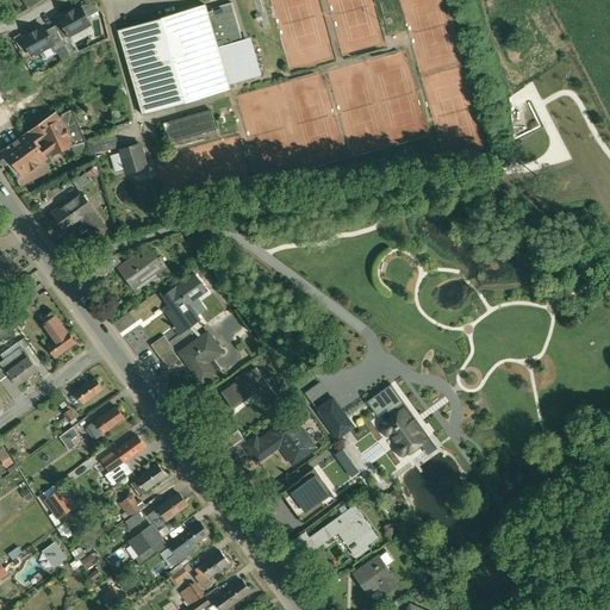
[(22,0),(29,10),(43,0),(22,0)]
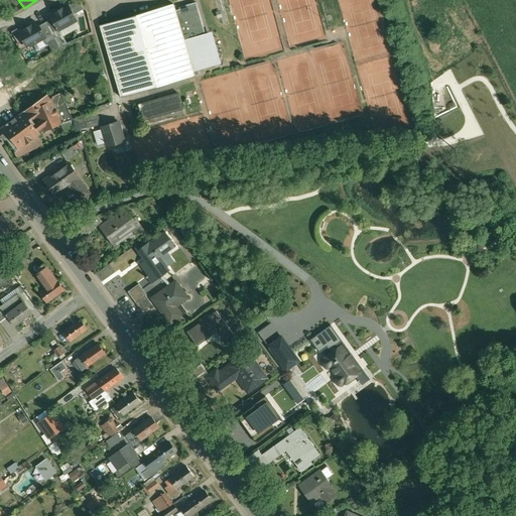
[(78,0),(69,5),(75,15),(85,10),(78,0)]
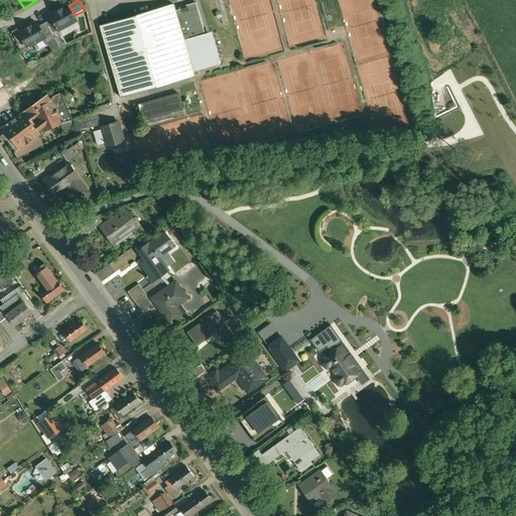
[(197,2),(180,7),(180,9),(176,10),(196,76),(201,75),(198,65),(214,60),(197,2)]
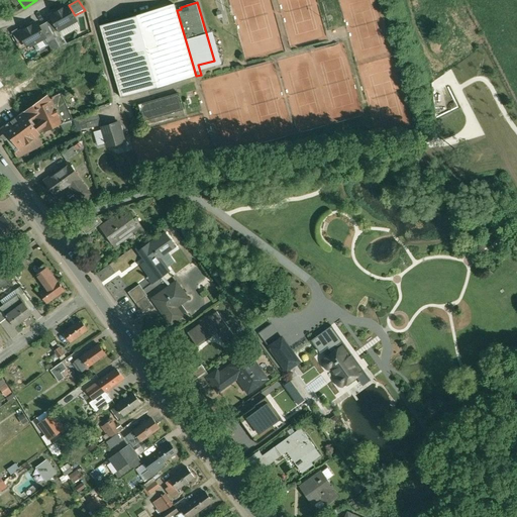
[(175,4),(101,25),(122,98),(196,76),(177,10),(175,4)]
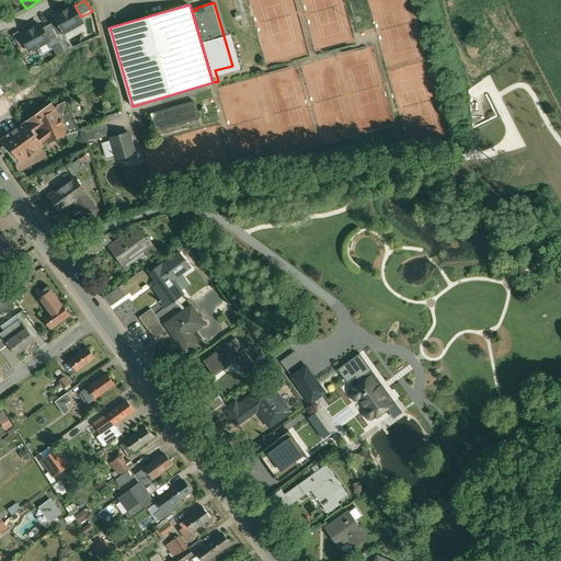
[(75,6),(56,16),(58,21),(65,33),(83,22),(81,16),(75,6)]
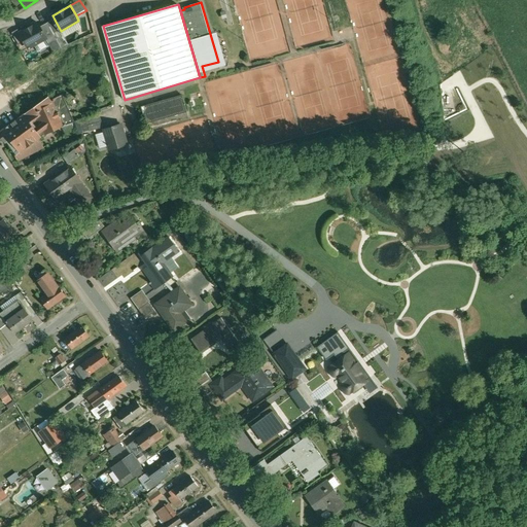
[(55,20),(47,23),(55,35),(61,31),(55,20)]
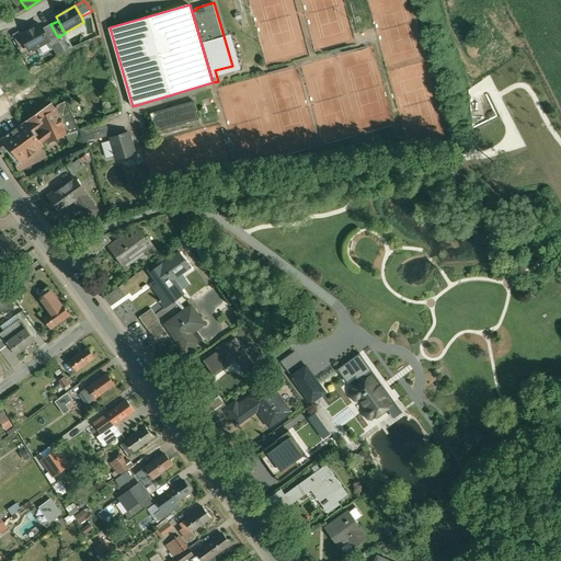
[(41,24),(22,35),(31,52),(49,41),(43,29),(41,24)]
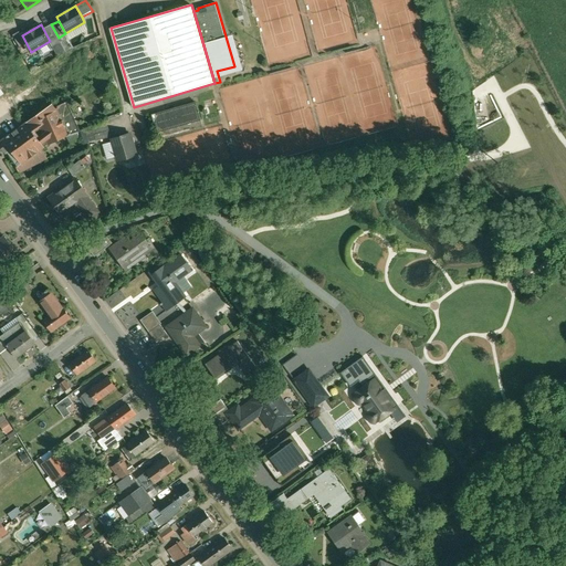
[(59,38),(51,24),(43,29),(50,41),(53,46),(61,42),(59,38)]
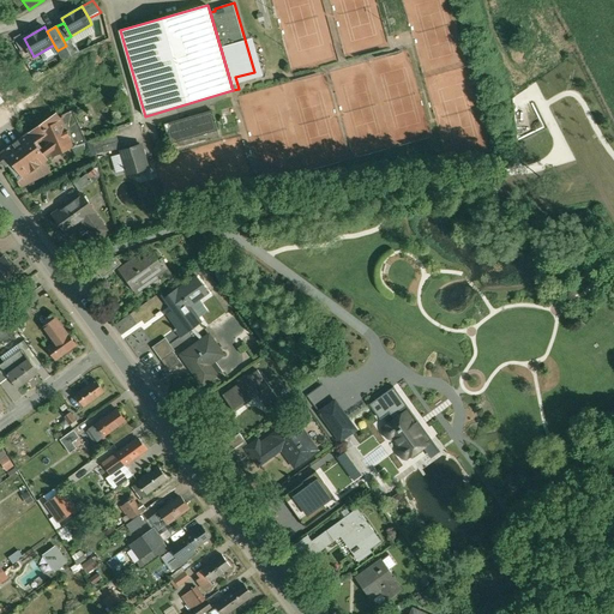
[(72,58),(66,46),(58,50),(64,62),(72,58)]
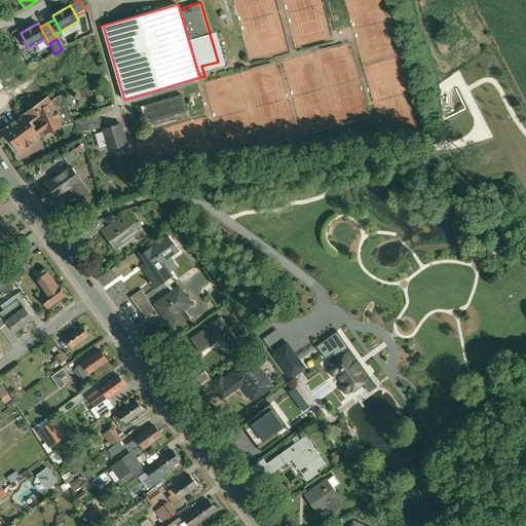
[(52,104),(36,112),(36,113),(37,114),(31,118),(27,113),(26,114),(21,117),(1,132),(0,132),(1,133),(0,133),(0,134),(5,141),(6,141),(16,154),(16,155),(19,160),(19,161),(40,150),(37,144),(35,142),(46,134),(46,135),(47,134),(63,126),(65,126),(68,136),(75,132),(72,122),(73,122),(73,121),(62,97),(62,96),(54,99),(54,101),(51,102),(52,104)]
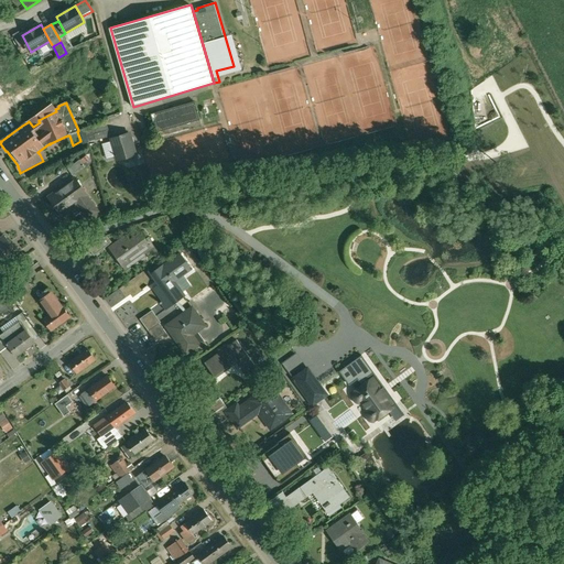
[(195,102),(152,116),(154,123),(163,121),(165,130),(190,122),(187,115),(197,112),(195,102)]
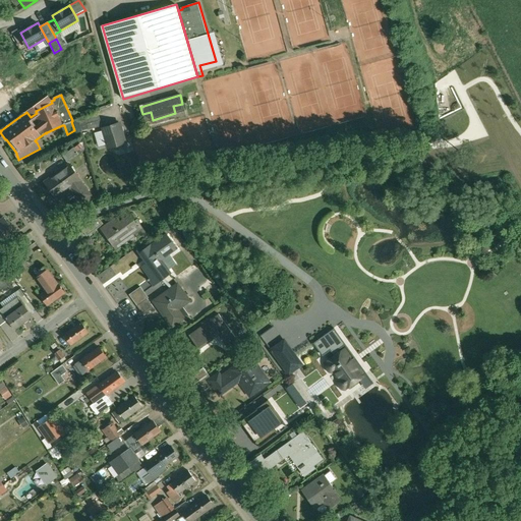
[(48,98),(26,112),(31,117),(37,113),(36,112),(36,111),(52,103),(51,101),(48,98)]
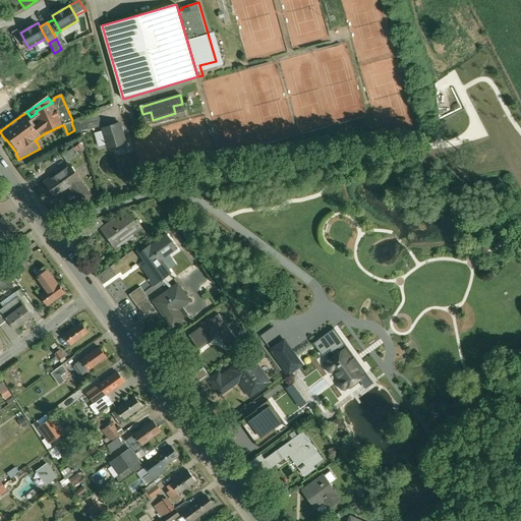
[(100,114),(85,118),(90,130),(103,126),(100,114)]
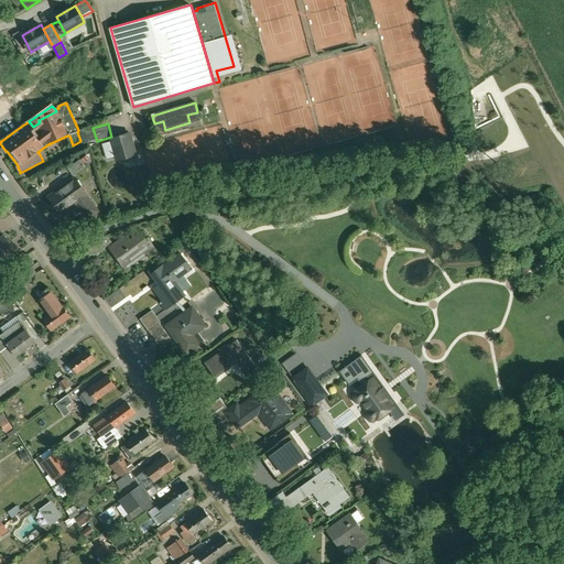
[(78,131),(77,131),(80,141),(82,144),(89,142),(85,129),(78,131)]
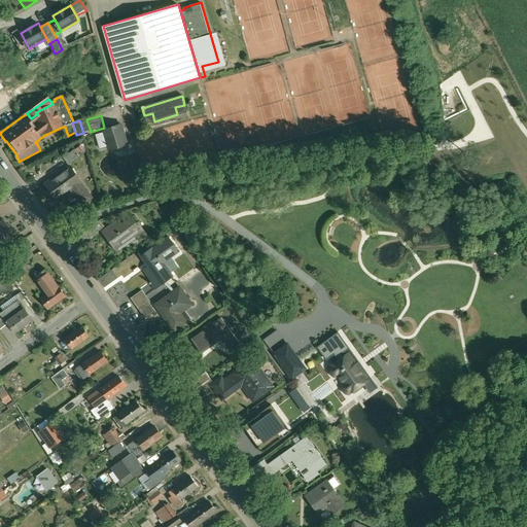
[(121,125),(105,130),(110,149),(128,144),(121,125)]
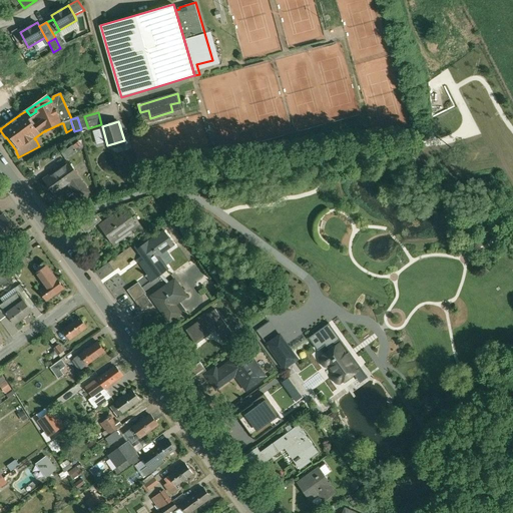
[(73,145),(62,153),(66,158),(77,150),(73,145)]
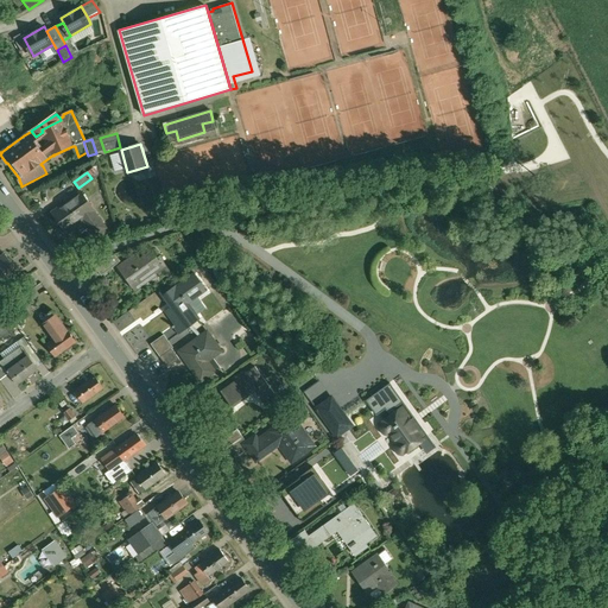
[(82,192),(52,213),(65,230),(83,217),(92,229),(101,222),(105,227),(105,226),(92,207),(93,206),(82,192)]
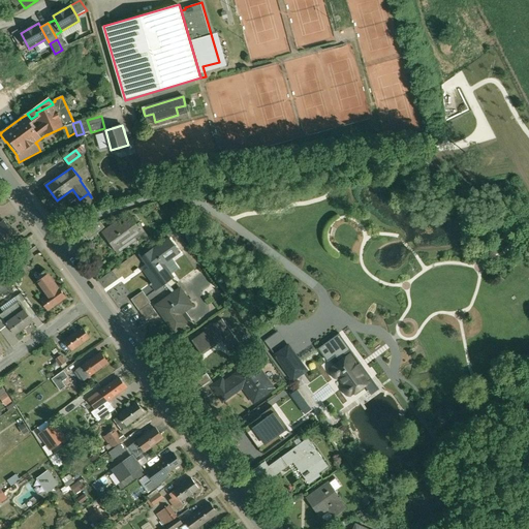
[(119,221),(103,232),(116,250),(124,244),(122,241),(129,236),(133,241),(137,238),(141,242),(149,236),(142,226),(143,226),(139,222),(139,223),(135,217),(123,226),(119,221)]
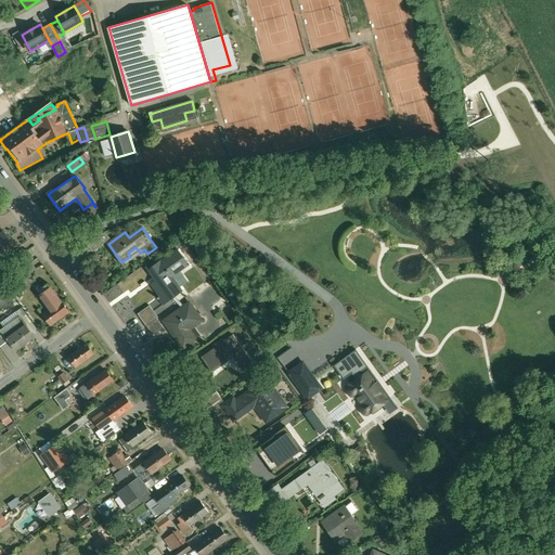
[(5,232),(0,235),(0,262),(17,249),(5,232)]
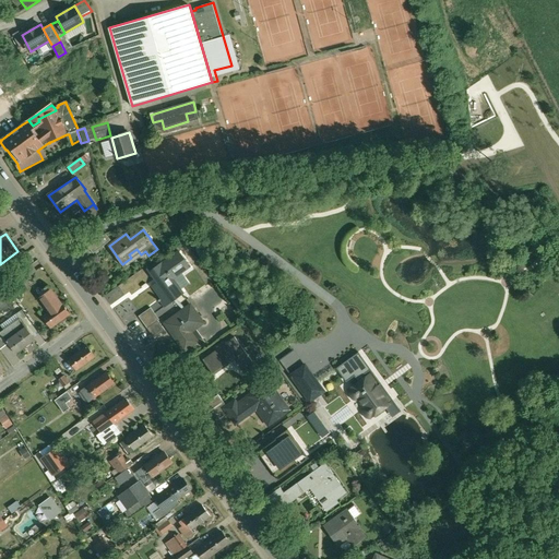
[(107,235),(98,237),(88,245),(94,252),(111,240),(107,235)]
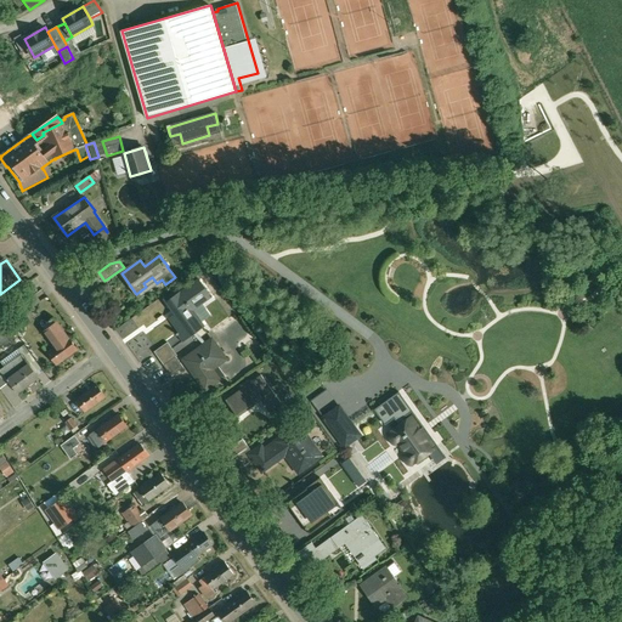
[(199,281),(181,294),(180,292),(167,301),(175,314),(170,317),(180,331),(176,333),(177,334),(182,341),(193,334),(192,332),(203,323),(193,310),(208,300),(202,292),(205,289),(199,281)]
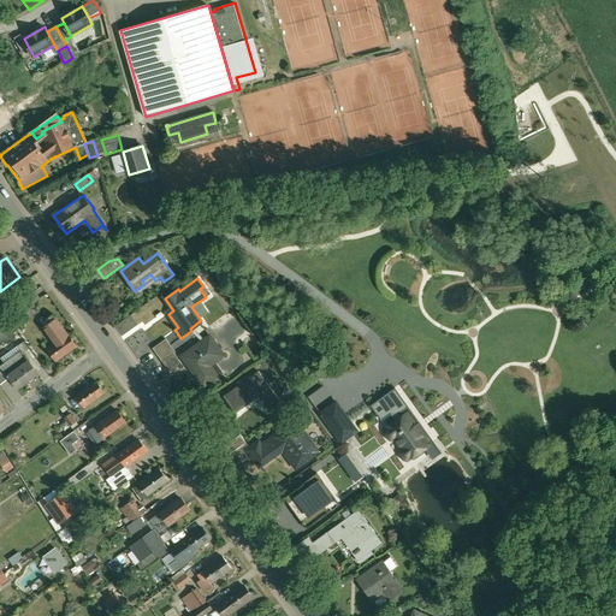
[(31,279),(25,284),(31,292),(39,288),(31,279)]
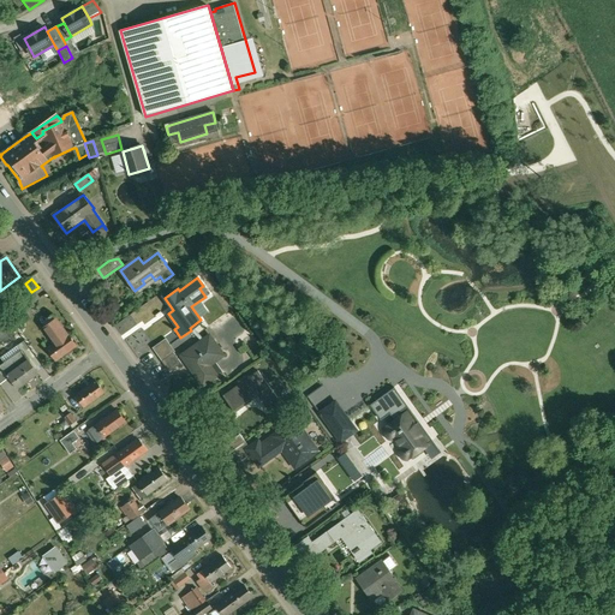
[(28,305),(40,298),(35,291),(24,299),(28,305)]
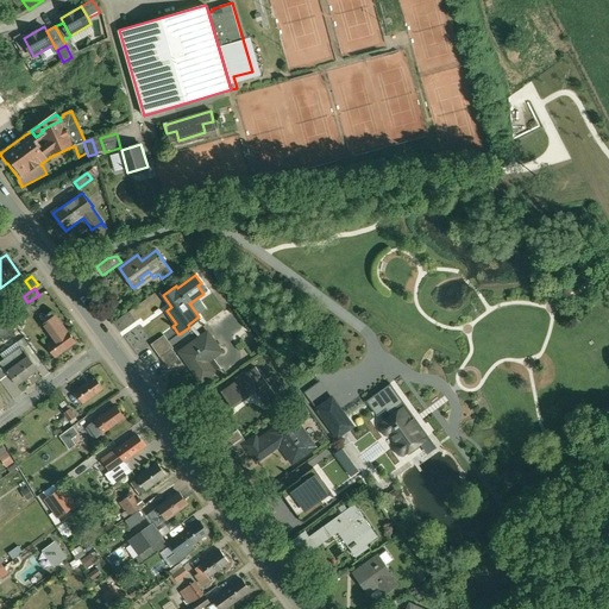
[(23,295),(11,303),(20,316),(32,308),(27,302),(24,296),(23,295)]
